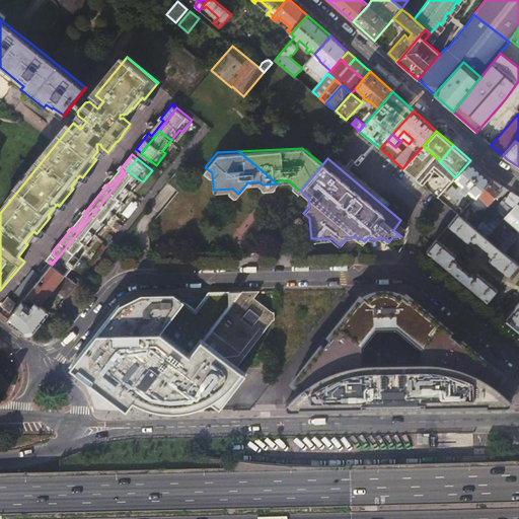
[(467,191),(475,197),(482,190),(491,179),(470,160),(455,177),(454,178),(462,186),(460,188),(458,187),(456,190),(452,186),(446,193),(457,203),(466,193),(465,193),(467,191)]
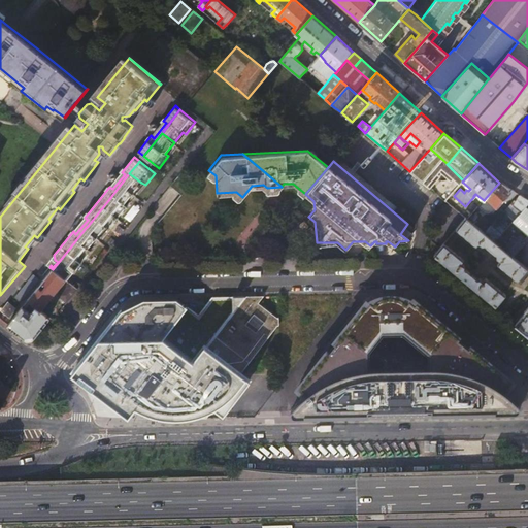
[(124,205),(141,183),(129,173),(109,199),(88,226),(99,234),(100,233),(105,228),(108,230),(127,207),(124,205)]
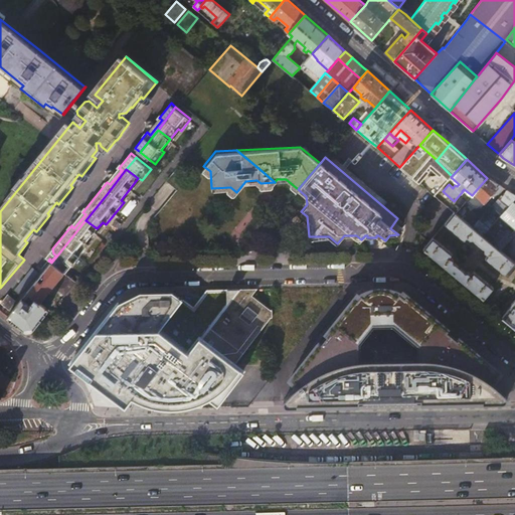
[(497,193),(502,186),(487,178),(478,188),(472,195),(467,201),(473,206),(480,207),(493,190),(497,193)]
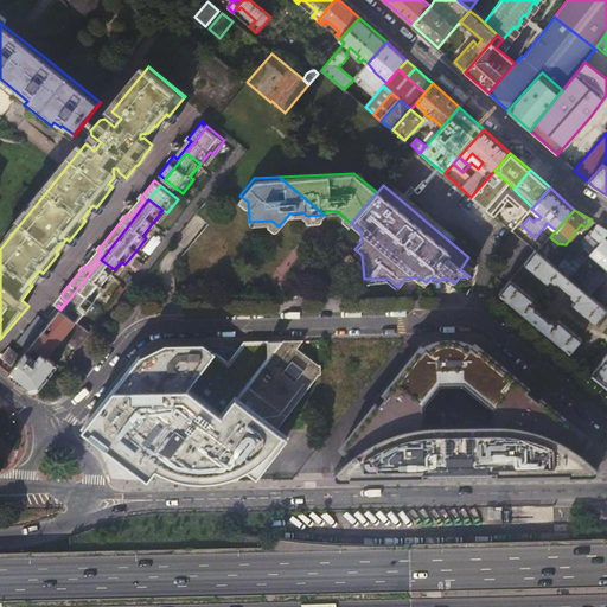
[(558,270),(569,278),(589,255),(592,253),(605,237),(606,234),(606,228),(598,223),(588,235),(593,240),(588,247),(585,244),(569,263),(566,262),(558,270)]
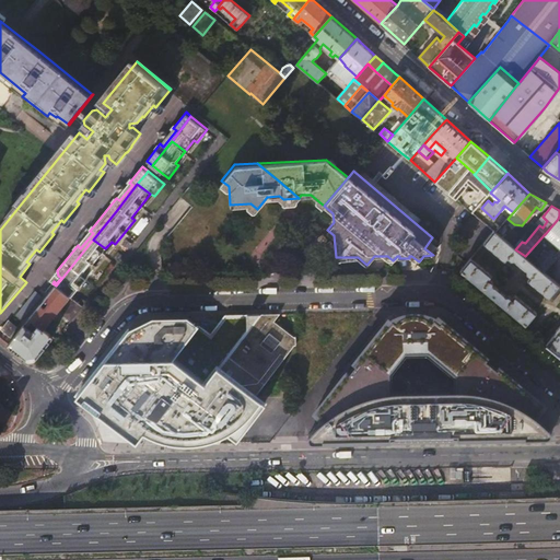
[(544,235),(559,249),(559,221),(558,219),(546,233),(544,235)]
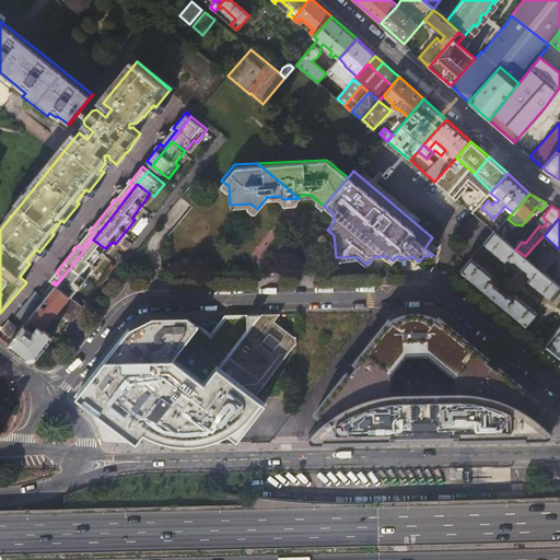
[(553,300),(559,292),(559,286),(549,277),(545,272),(534,265),(525,256),(515,249),(494,231),(485,243),(504,260),(506,257),(510,260),(513,259),(526,270),(527,273),(531,276),(527,279),(549,298),(549,296),(553,300)]
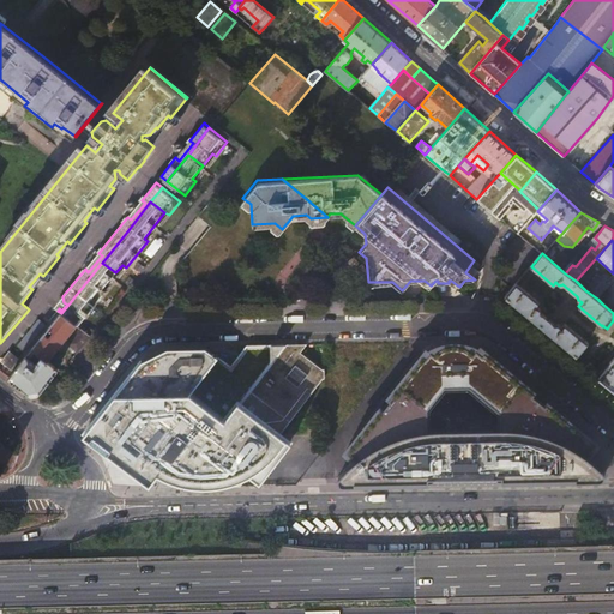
[(102,290),(115,272),(102,263),(100,265),(67,306),(61,313),(77,325),(78,326),(104,293),(102,290)]
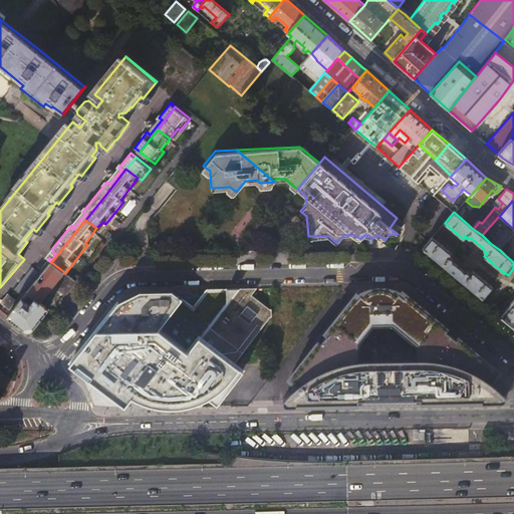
[(395,223),(391,228),(398,233),(401,229),(395,223)]
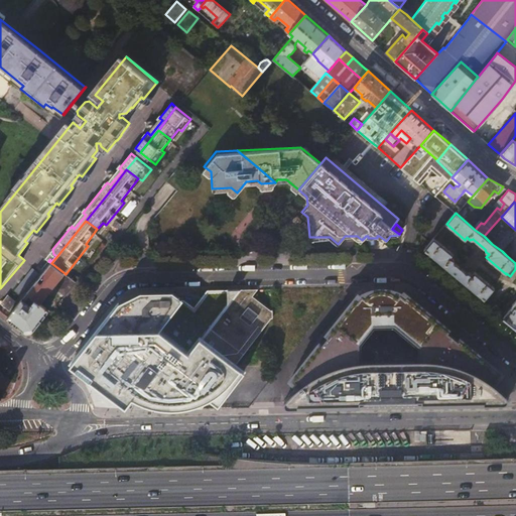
[(502,232),(492,244),(502,251),(509,244),(512,240),(502,232)]
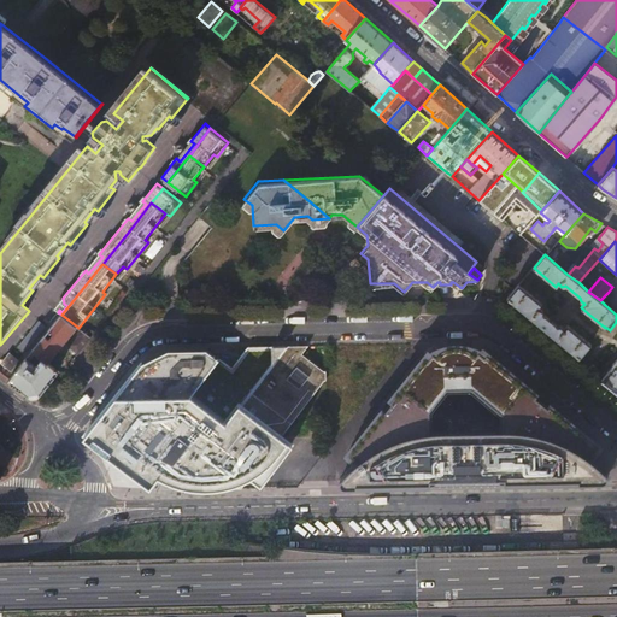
[(541,304),(519,285),(507,298),(585,360),(594,348),(589,345),(591,344),(566,324),(564,328),(560,325),(557,325),(542,313),(542,310),(539,307),(541,304)]
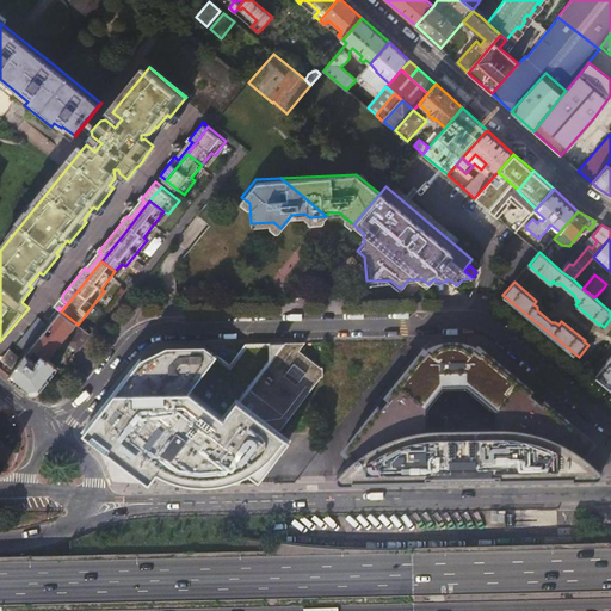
[(49,337),(44,333),(43,334),(34,347),(48,359),(76,323),(61,313),(49,327),(54,331),(49,337)]
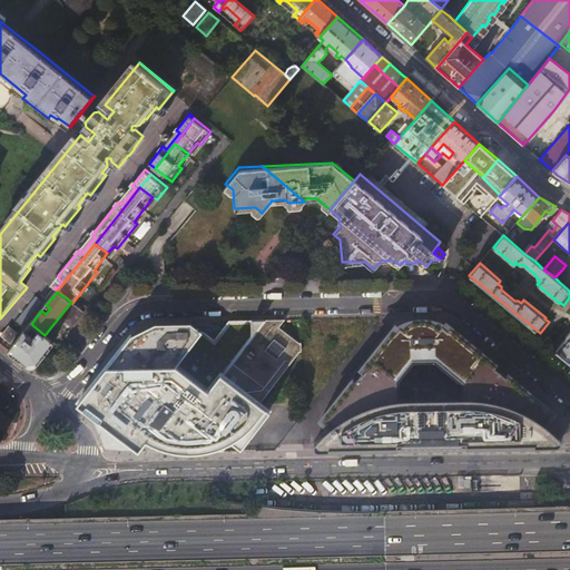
[(64,320),(72,326),(84,312),(72,303),(70,306),(72,308),(64,320)]
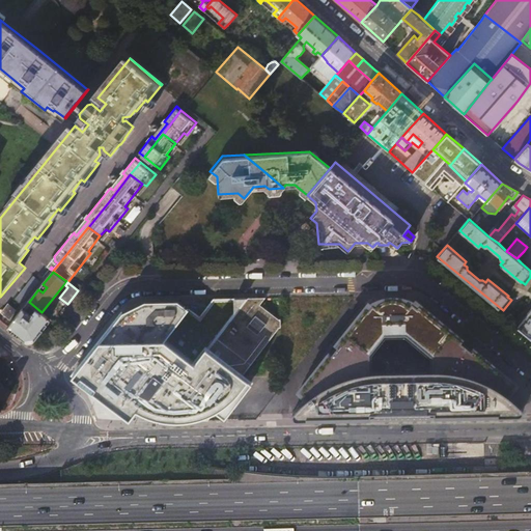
[(295,390),(289,418),(292,419),(520,415),(524,412),(510,399),(521,386),(465,339),(415,298),(413,301),(411,300),(401,297),(393,295),(384,297),(374,299),(369,301),(367,301),(295,390)]
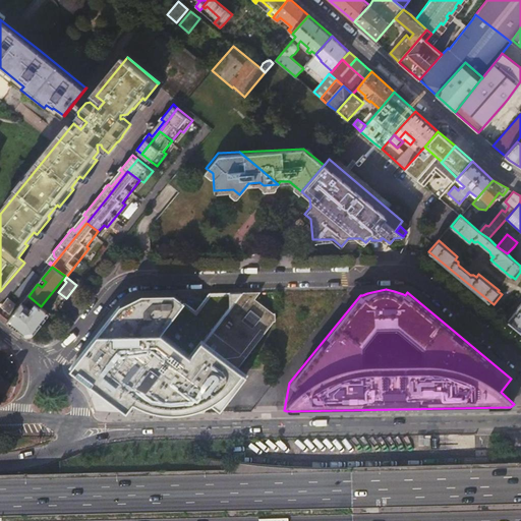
[(152,413),(244,291),(141,293),(121,303),(71,367),(128,411),(152,413)]
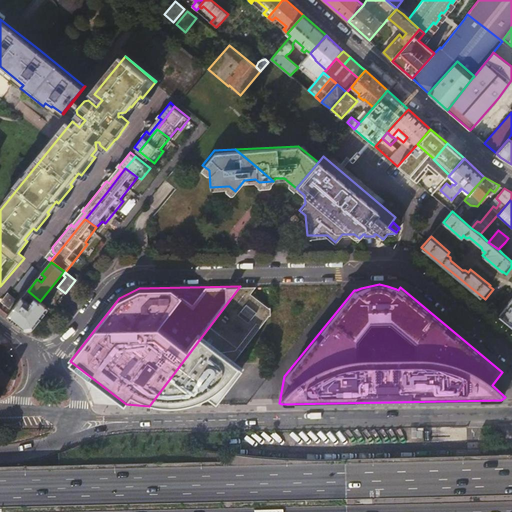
[(269,316),(271,316),(271,309),(270,304),(268,304),(251,291),(255,286),(240,286),(149,406),(164,406),(170,398),(175,400),(181,402),(187,403),(193,404),(201,393),(206,398),(269,316)]
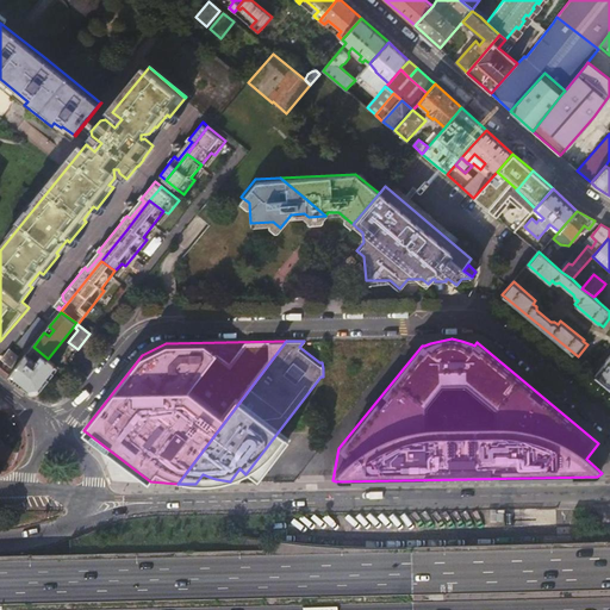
[(39,391),(58,367),(48,359),(33,347),(11,375),(32,391),(39,391)]
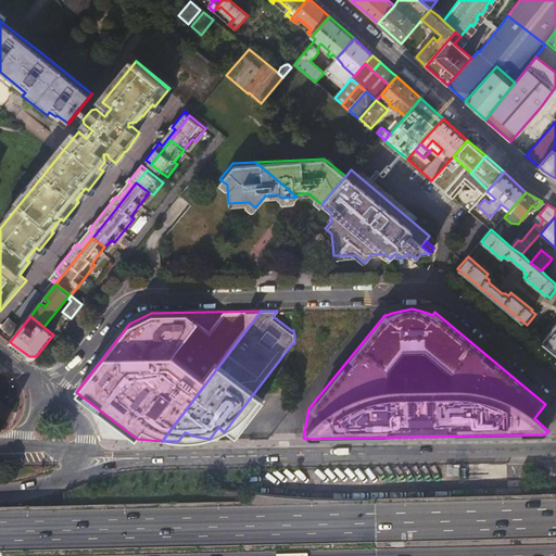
[(19,325),(11,318),(3,327),(11,333),(19,325)]
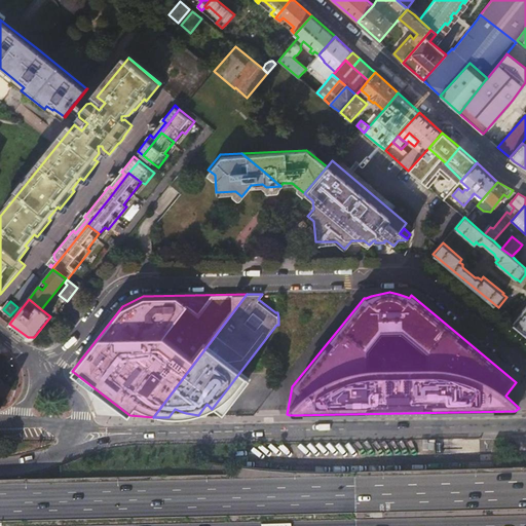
[(519,313),(515,320),(514,321),(525,330),(525,306),(520,314),(519,313)]
